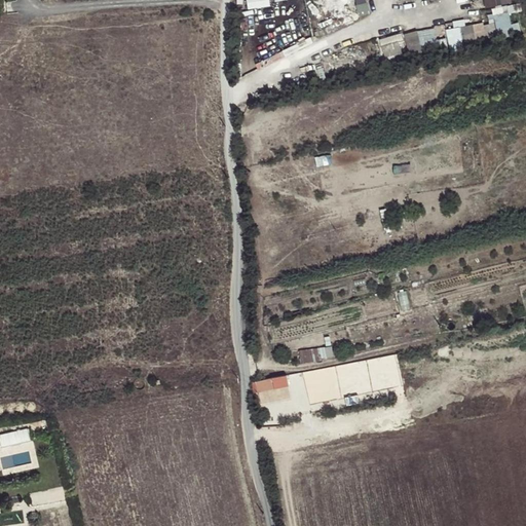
[(467,40),(524,32),(523,21),(512,23),(510,4),(492,6),(494,21),(465,25),(467,40)]
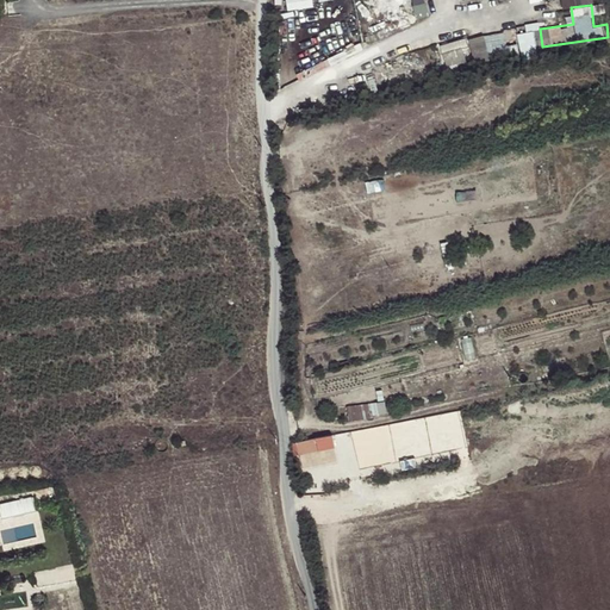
[(521,31),(541,27),(540,22),(520,25),(521,31)]
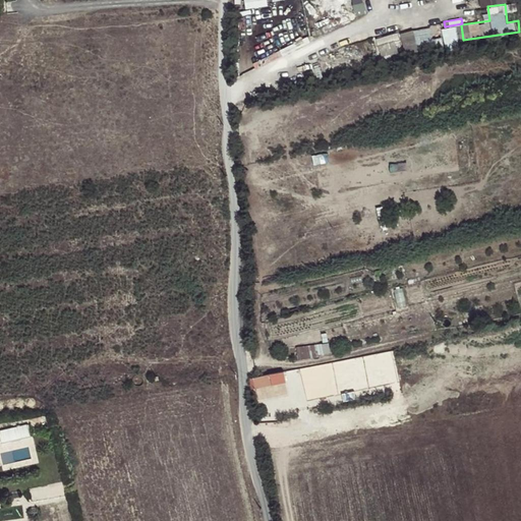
[(460,26),(446,26),(447,44),(461,43),(460,26)]
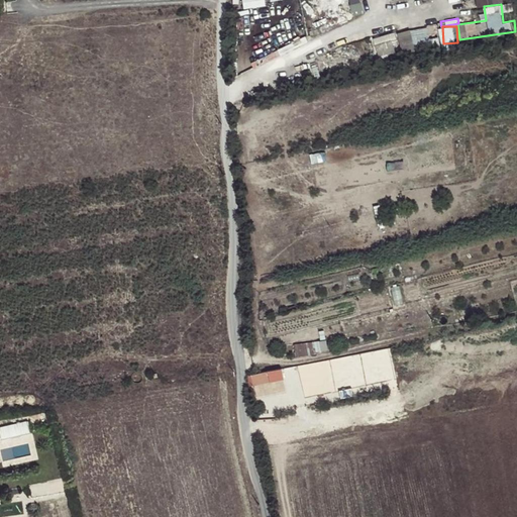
[(431,48),(430,28),(402,29),(403,49),(431,48)]
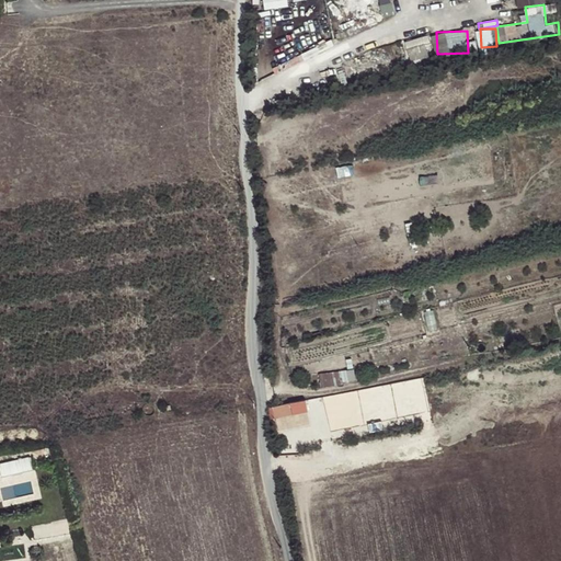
[(340,371),(320,375),(321,387),(342,385),(340,371)]
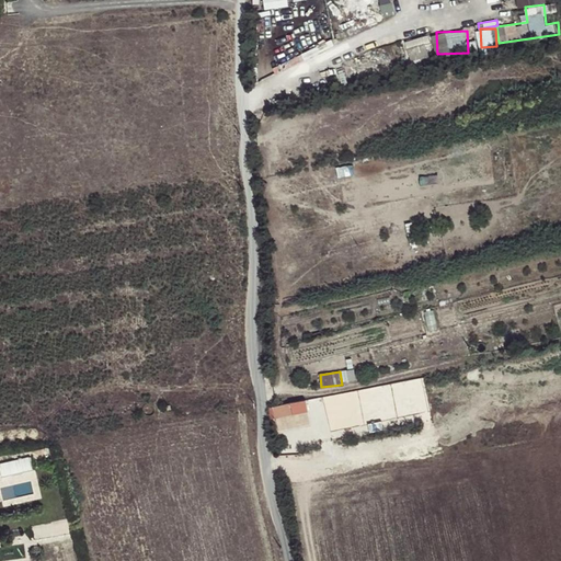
[(293,414),(289,403),(273,407),(275,419),(293,414)]
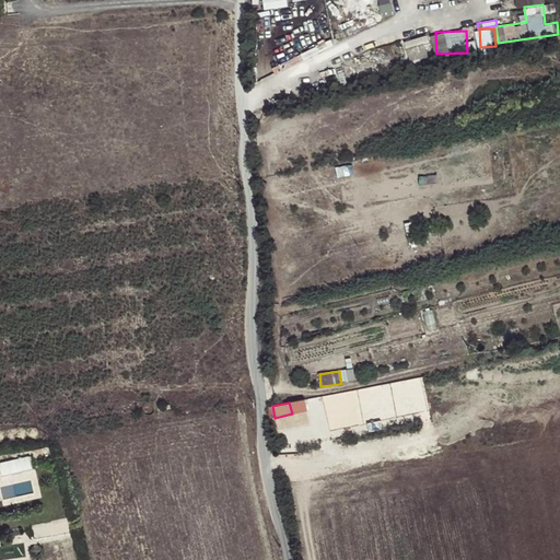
[(3,473),(34,468),(32,455),(1,461),(3,473)]
